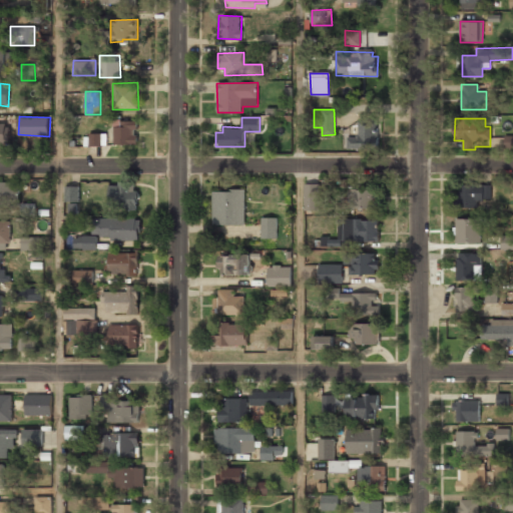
[(113,144),(137,144),(137,120),(113,120),(113,144)]
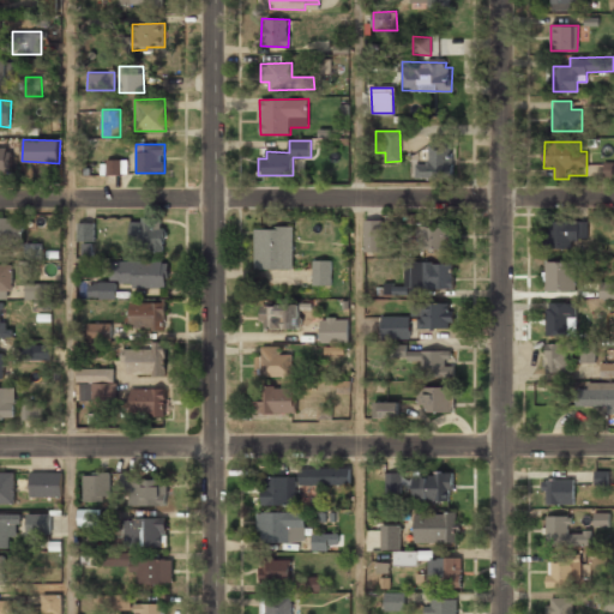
[(428,144),(428,164),(415,163),(415,178),(451,179),(452,144),(428,144)]
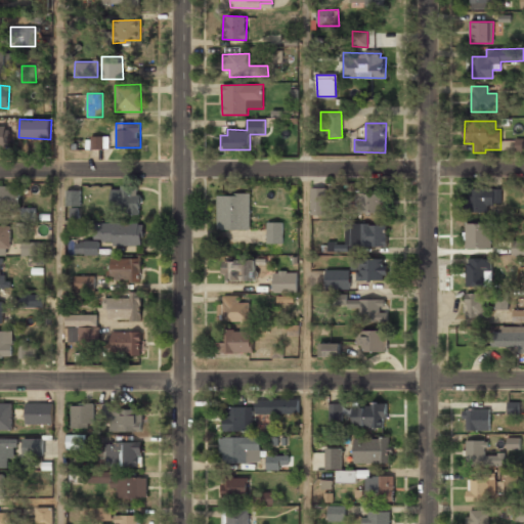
[(0,146),(9,146),(10,126),(0,125),(0,146)]
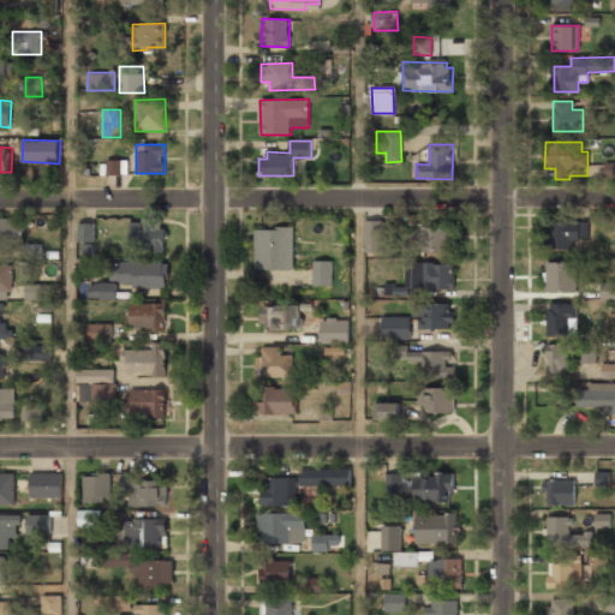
[(129,174),(129,160),(107,160),(107,174),(129,174)]
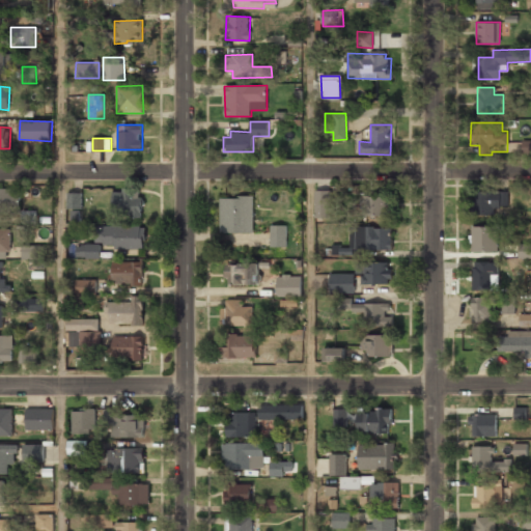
[(530,139),(522,140),(523,152),(530,151),(530,139)]
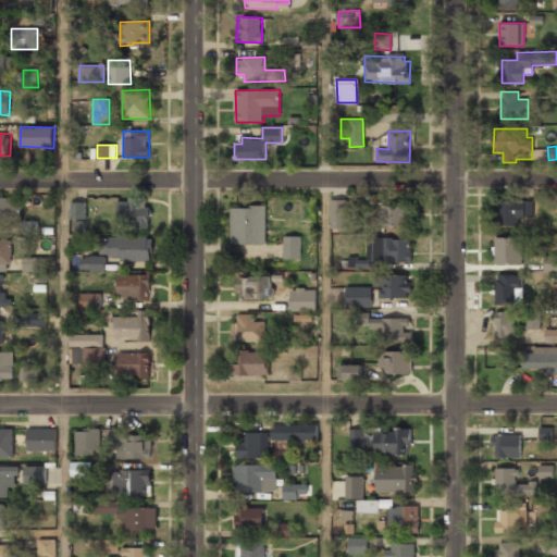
[(23,197),(0,197),(0,231),(39,231),(39,221),(23,221),(23,197)]
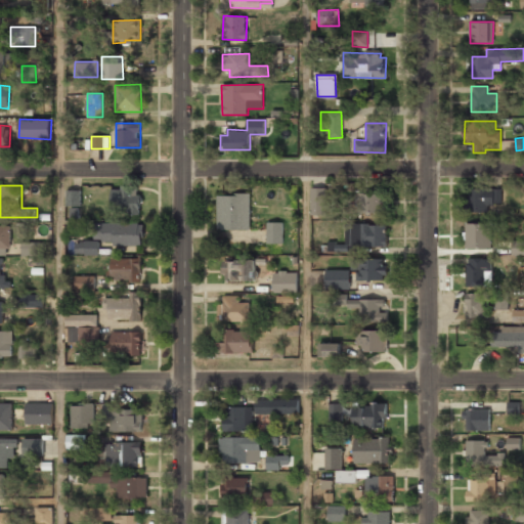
[(137,185),(120,185),(120,189),(112,188),(111,215),(140,215),(141,194),(137,194),(137,185)]
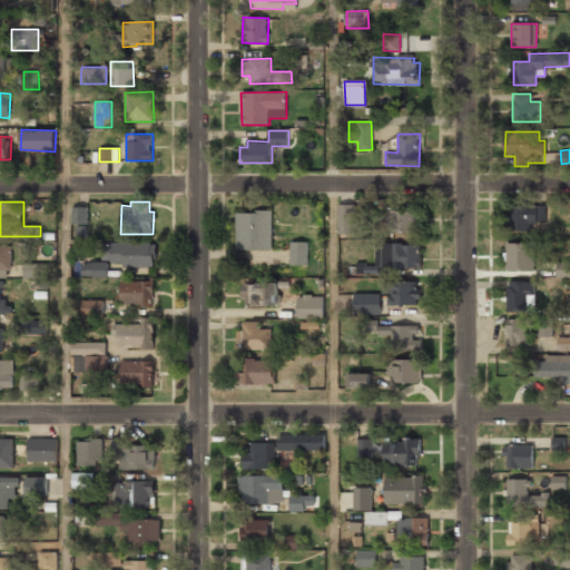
[(356,204),(337,205),(338,235),(356,234),(356,204)]
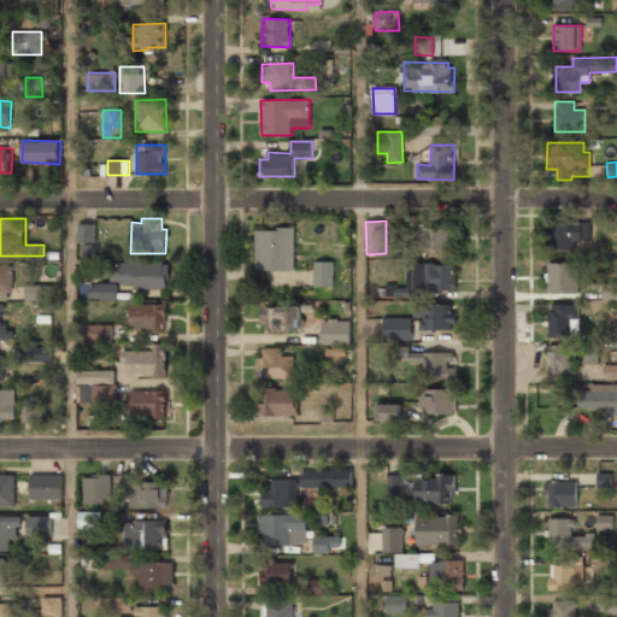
[(591,242),(591,223),(556,222),(554,248),(580,250),(580,242),(591,242)]
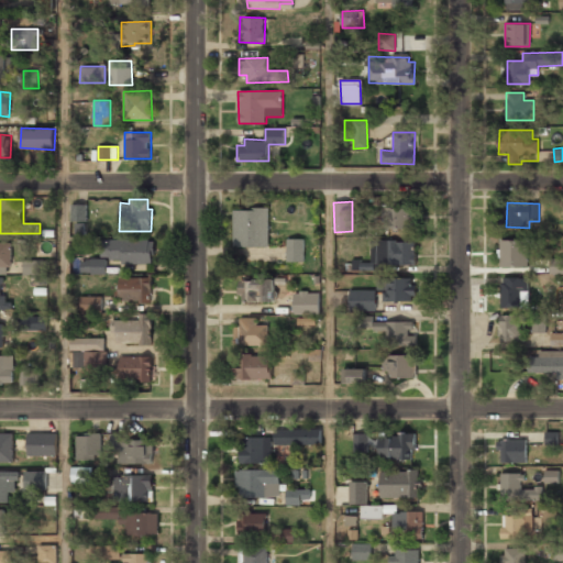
[(72,221),(87,221),(86,205),(70,205),(72,221)]
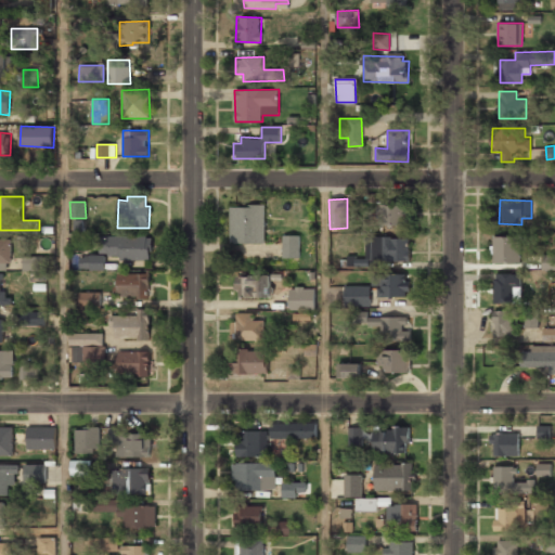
[(266,243),(265,205),(230,206),(230,244),(266,243)]
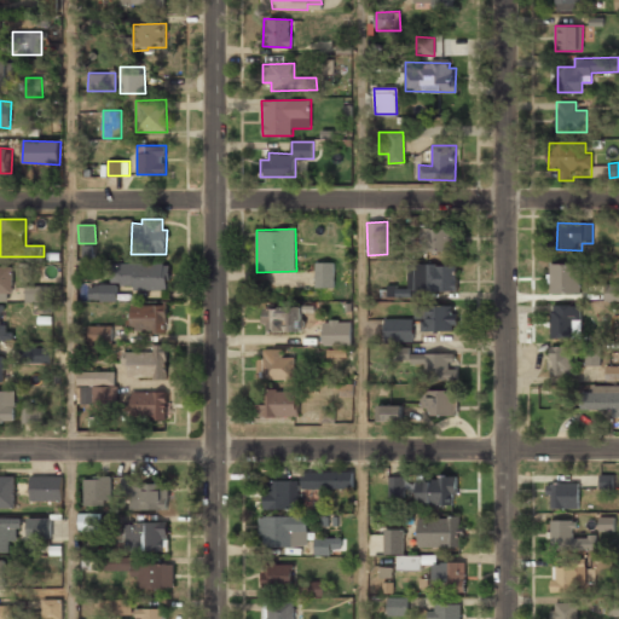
[(82,259),(93,258),(93,246),(82,246),(82,259)]
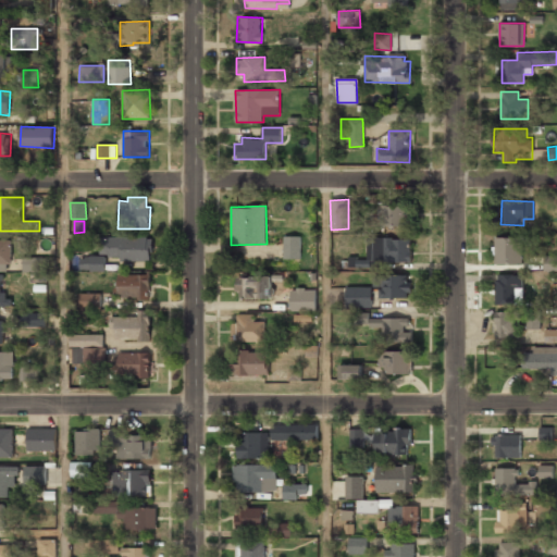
[(99,236),(99,258),(152,259),(152,237),(99,236)]
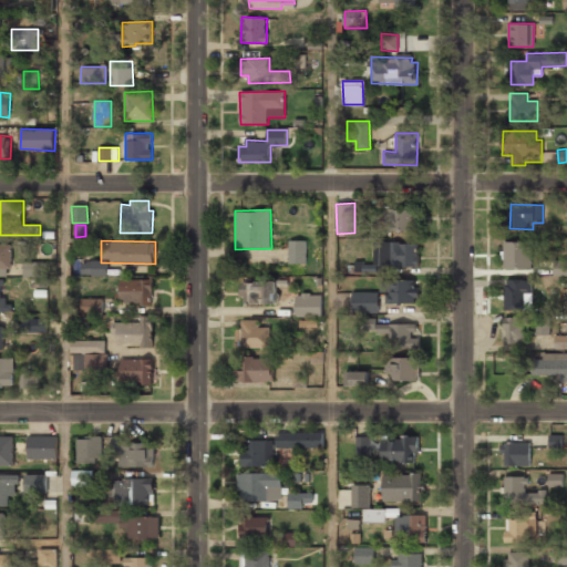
[(306,264),(307,240),(289,240),(288,263),(306,264)]
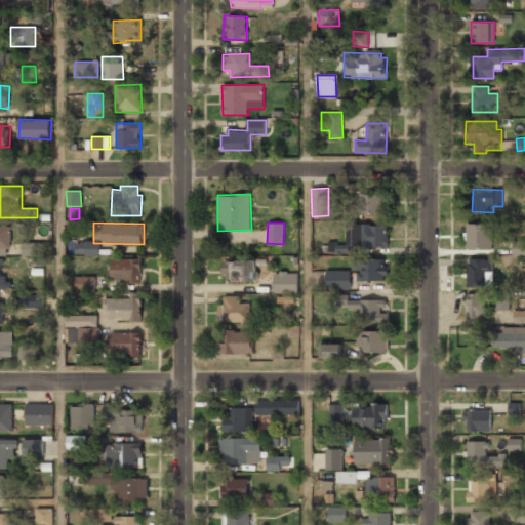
[(387,224),(346,225),(346,246),(387,246),(387,224)]
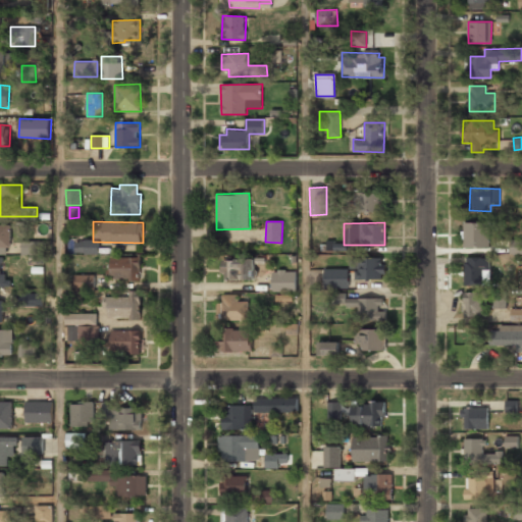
[(464,248),(490,248),(489,222),(464,222),(464,248)]
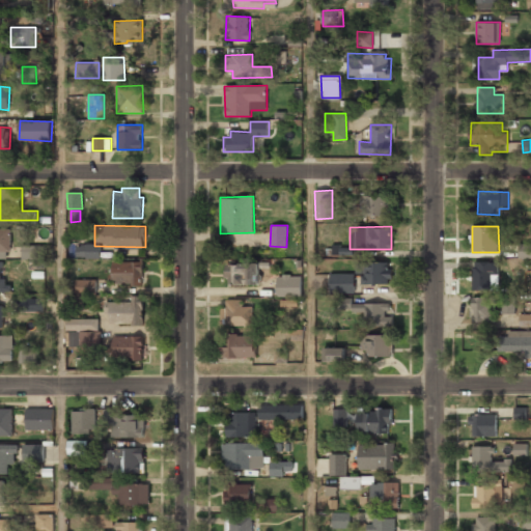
[(530,243),(519,244),(519,258),(530,257),(530,243)]
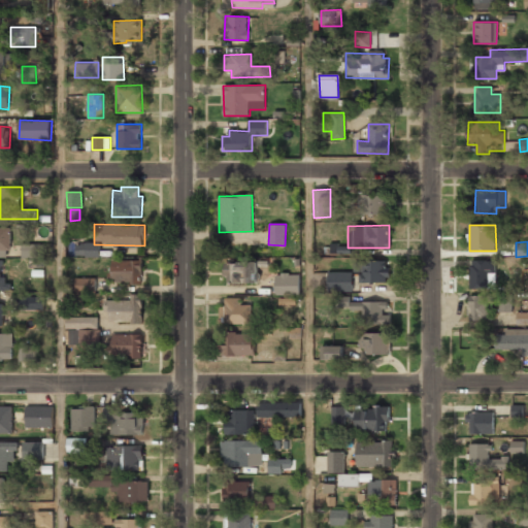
[(100,256),(100,242),(76,242),(76,256),(100,256)]
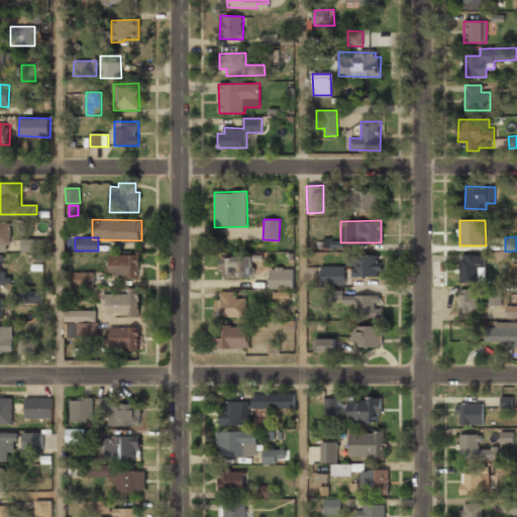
[(323,248),(344,248),(343,240),(323,240),(323,248)]
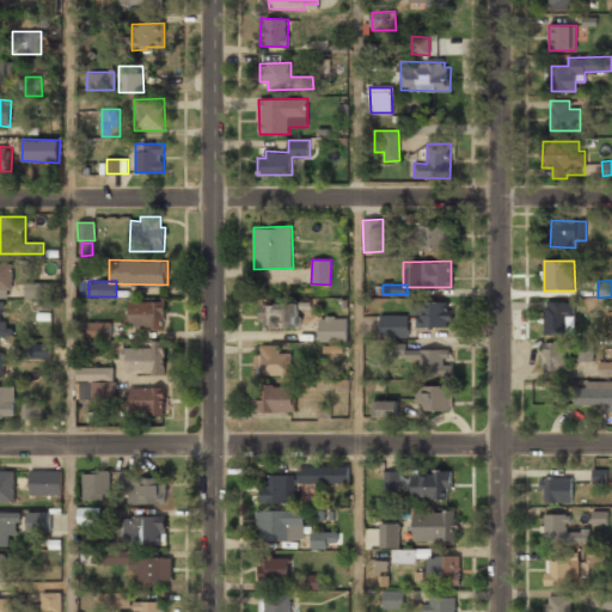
[(0,336),(10,336),(10,320),(1,320),(1,301),(0,301),(0,336)]
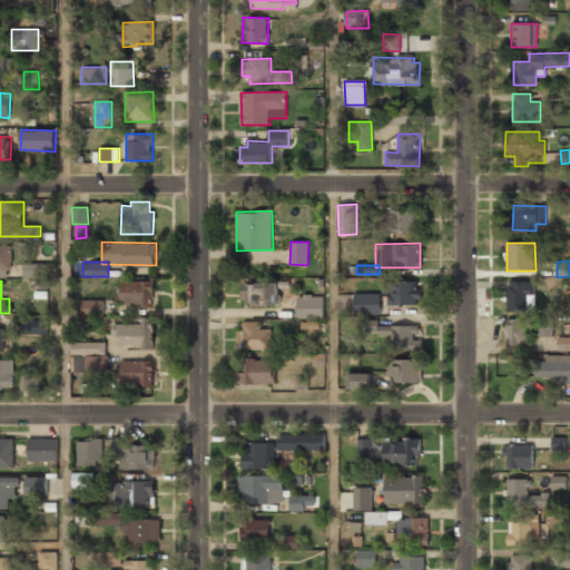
[(153,281),(121,281),(120,305),(153,305),(153,281)]
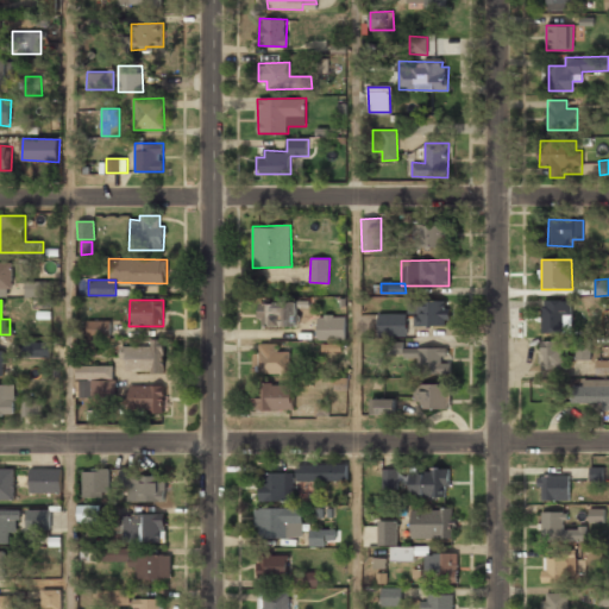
[(415,325),(447,326),(449,301),(408,300),(407,313),(415,313),(415,325)]
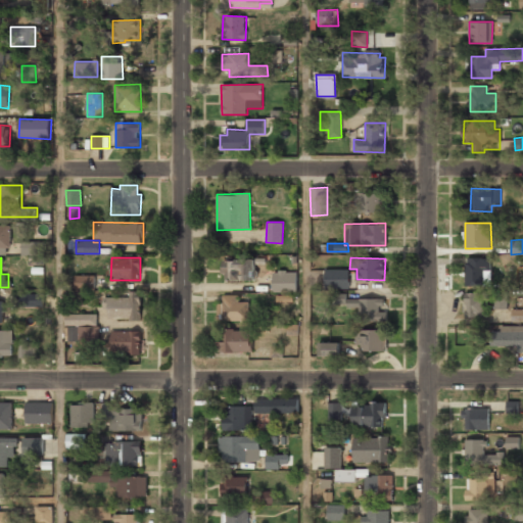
[(466,286),(491,286),(491,258),(466,257),(466,286)]
